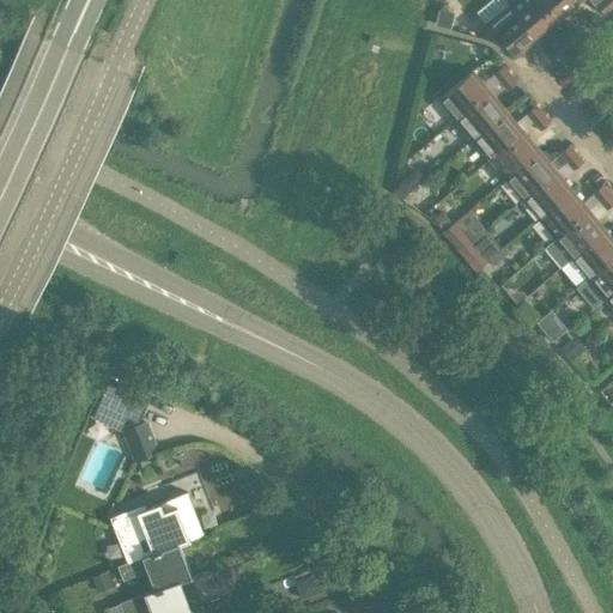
[(536,37),(557,20),(539,0),(504,0),(508,4),(509,4),(536,37)]
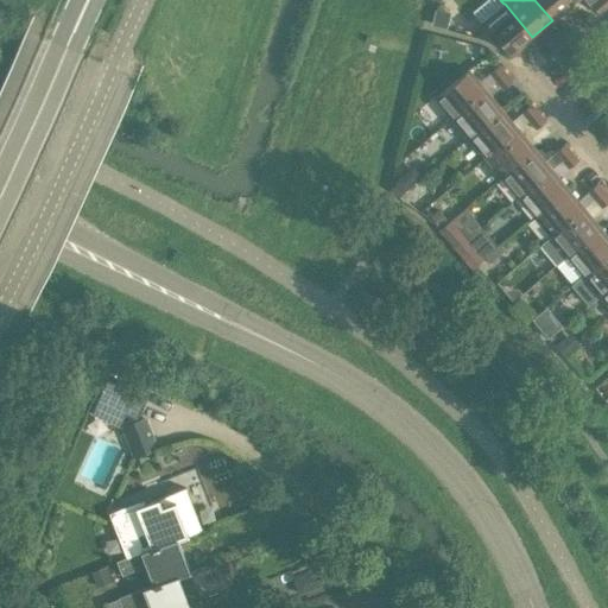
[(534,0),(552,20),(571,4),(568,0),(534,0)]
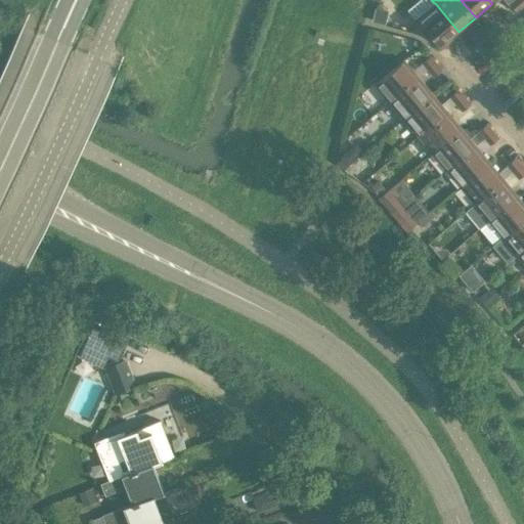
[(504,0),(509,5),(510,4),(516,11),(523,5),(518,0),(489,0),(492,3),(496,0),(504,0)]
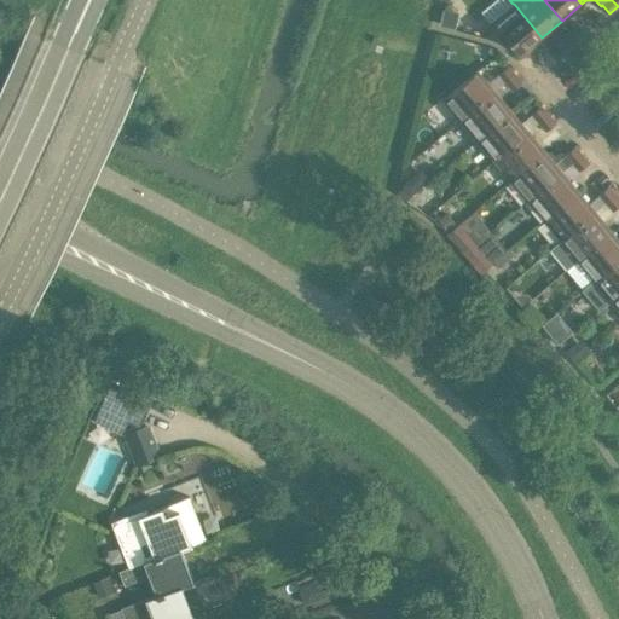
[(521,55),(542,38),(514,4),(513,4),(484,28),(492,38),(501,30),(521,55)]
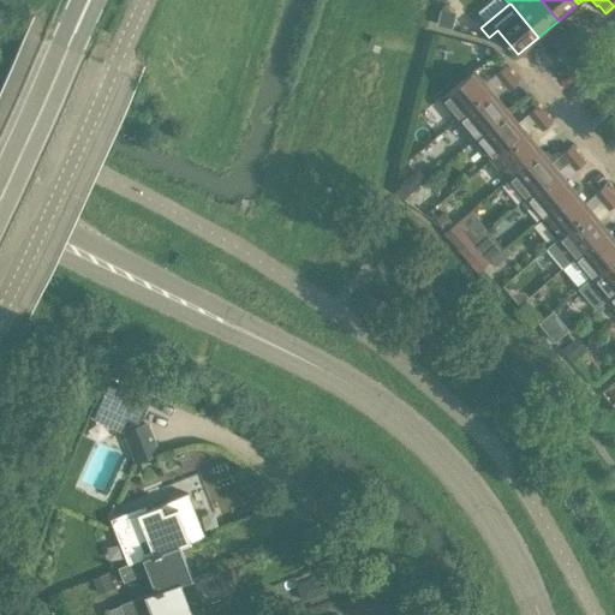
[(574,24),(566,30),(574,40),(581,33),(574,24)]
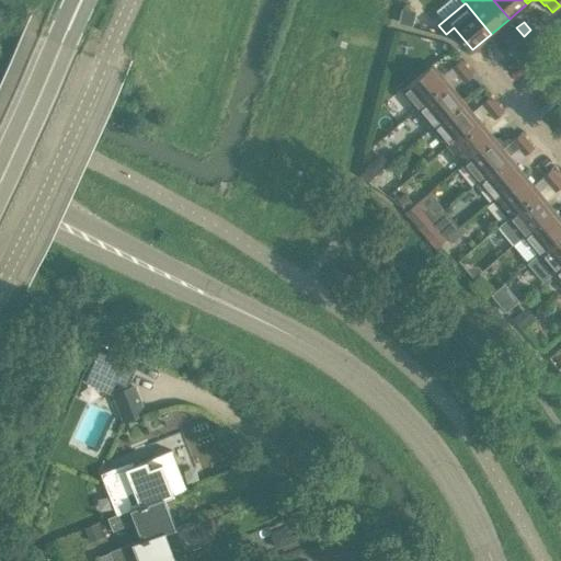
[(516,42),(524,36),(516,27),(510,34),(516,42)]
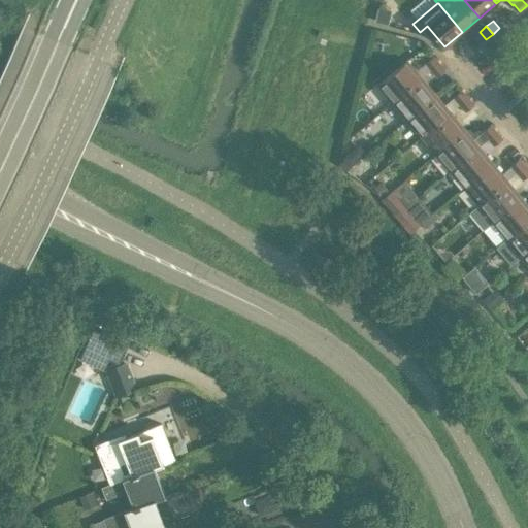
[(425,63),(431,70),(438,63),(432,56),(425,63)]
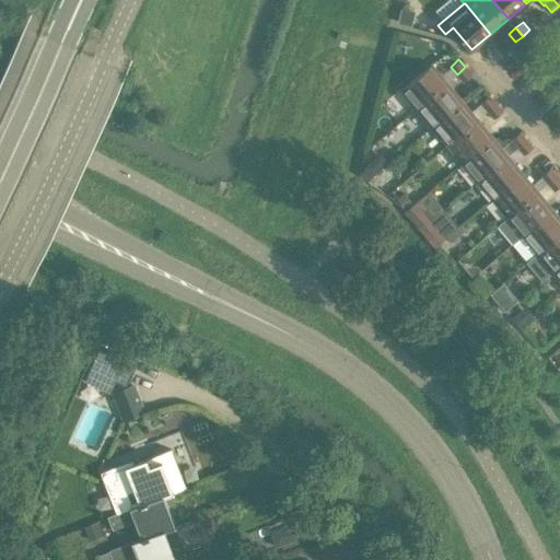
[(400,90),(416,108),(446,83),(431,63),(400,90)]
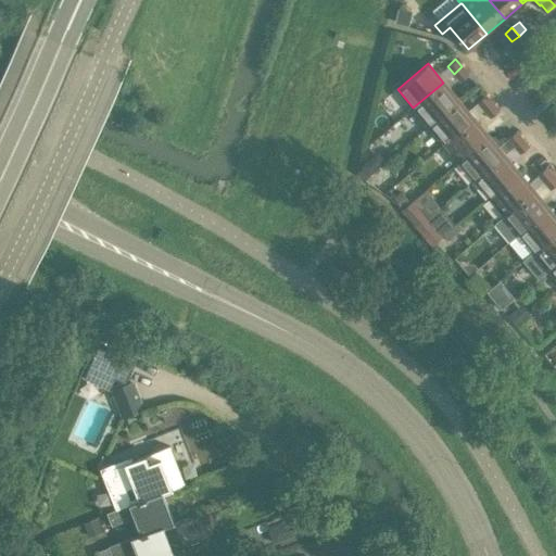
[(468,74),(462,66),(454,74),(459,81),(468,74)]
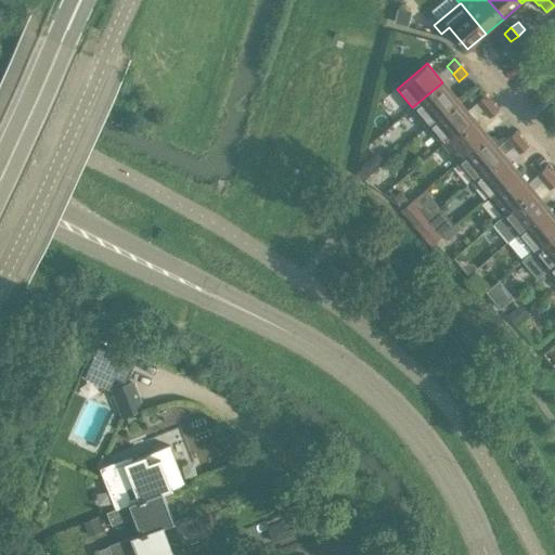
[(412,107),(427,126),(457,100),(442,82),(412,107)]
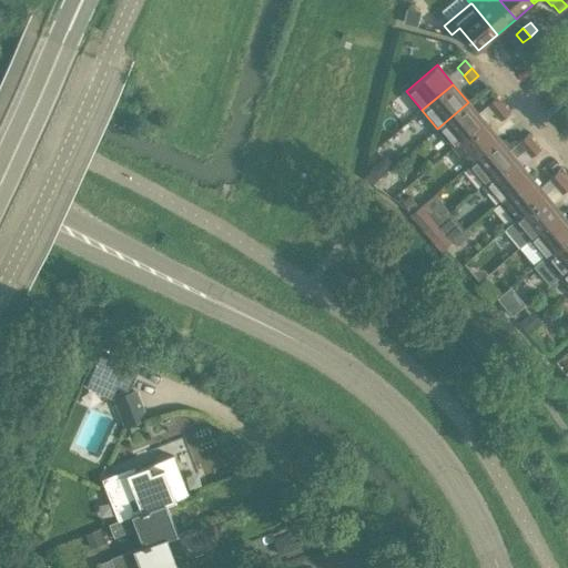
[(488,104),(495,112),(503,105),(496,98),(488,104)]
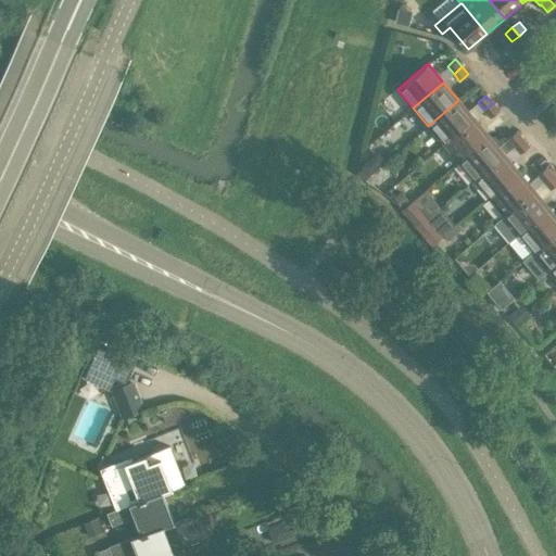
[(474,118),(458,100),(428,126),(443,143),(474,118)]
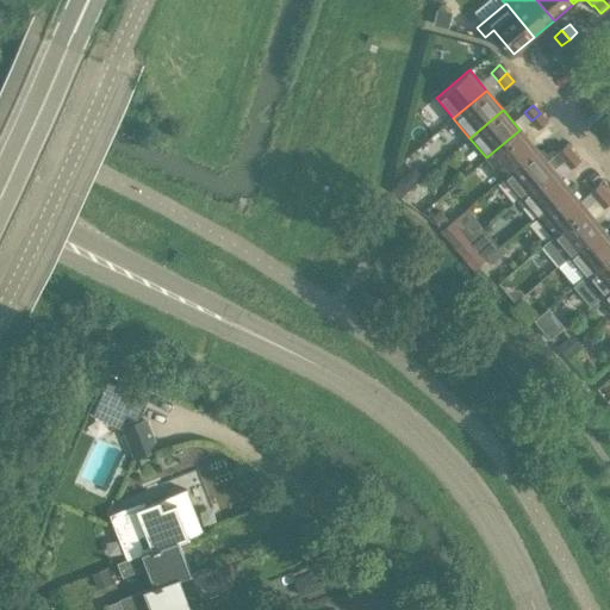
[(547,122),(540,113),(531,120),(537,129),(547,122)]
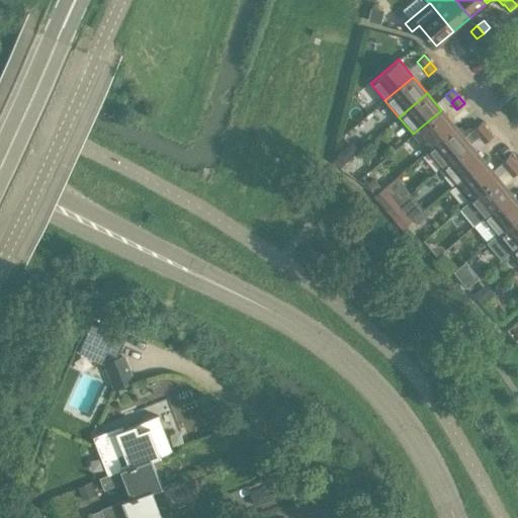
[(413,134),(427,151),(455,127),(441,110),(413,134)]
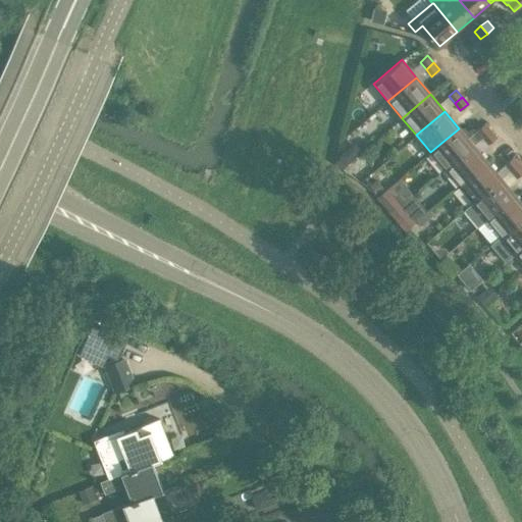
[(473,145),(482,137),(482,138),(490,131),(484,123),(467,139),(459,128),(430,152),(445,169),(473,145)]
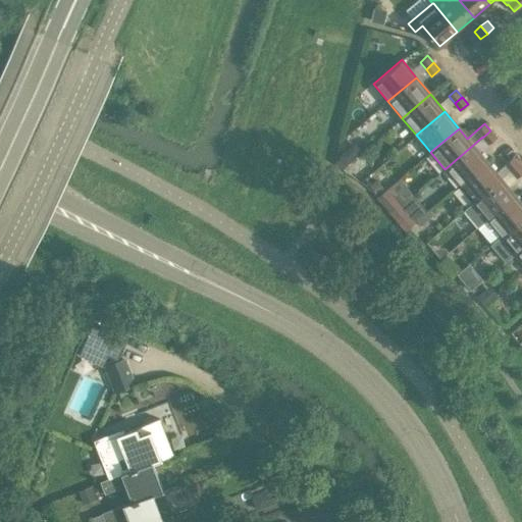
[(497,138),(490,131),(482,138),(488,144),(497,138)]
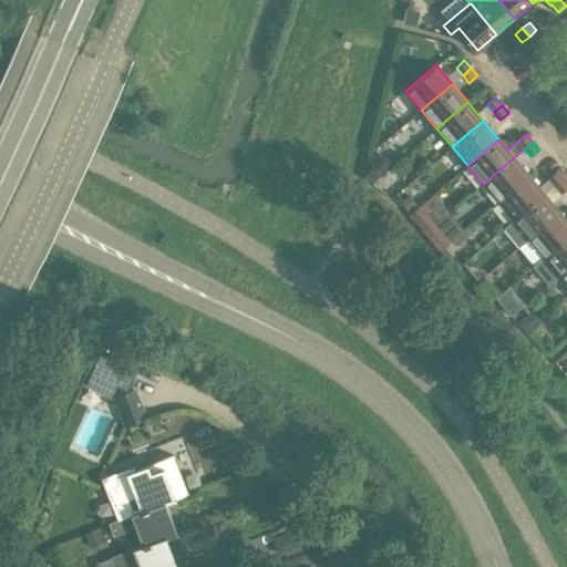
[(483,184),(498,202),(529,176),(514,157),(483,184)]
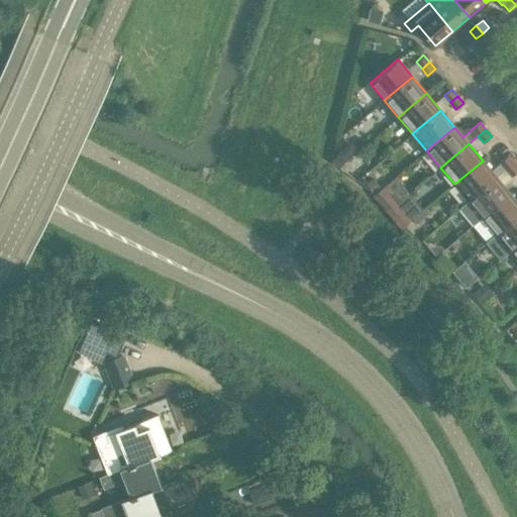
[(500,163),(506,170),(514,163),(508,157),(500,163)]
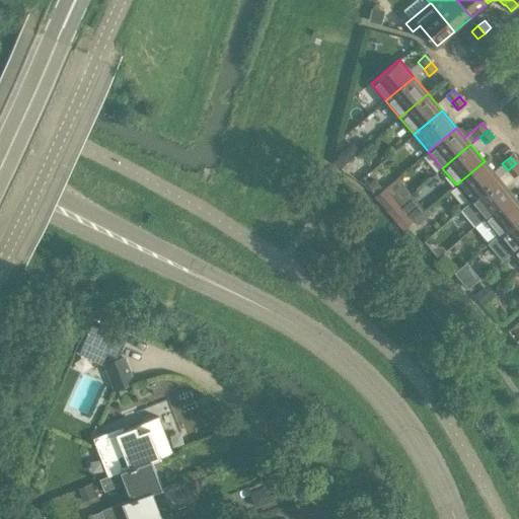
[(456,184),(470,202),(499,178),(485,161),(456,184)]
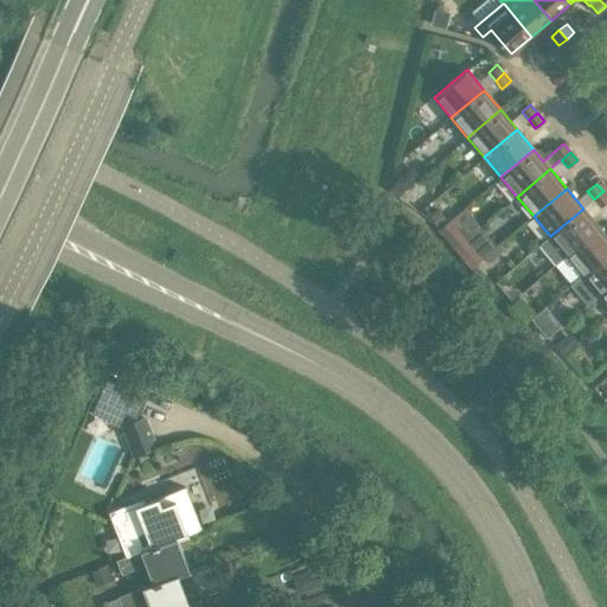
[(606,200),(606,196),(604,191),(594,199),(600,208),(606,200)]
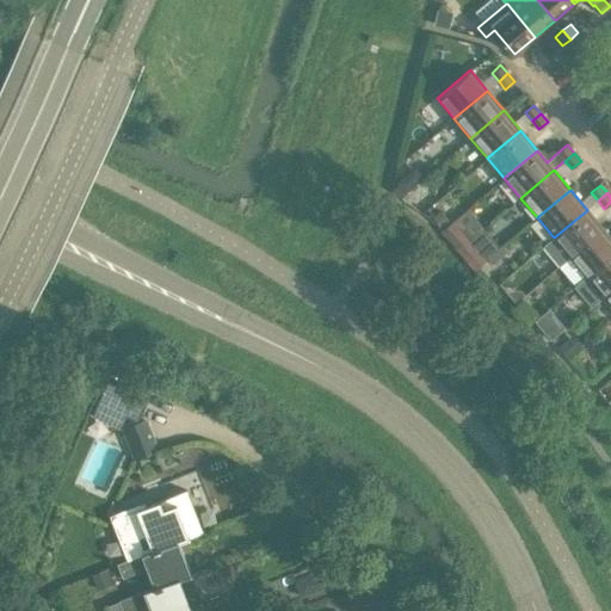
[(554,238),(569,257),(603,229),(587,210),(554,238)]
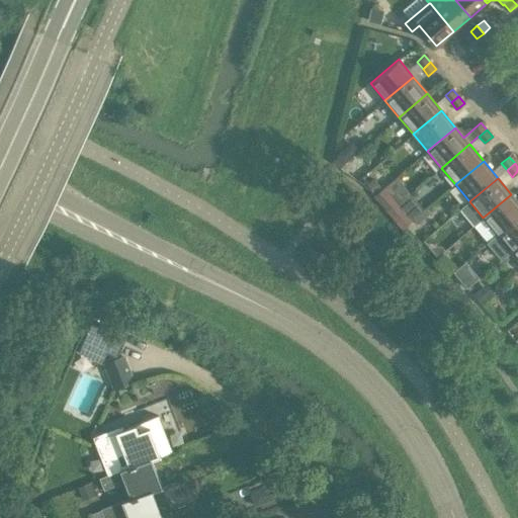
[(374,194),(389,211),(398,204),(383,186),(374,194)]
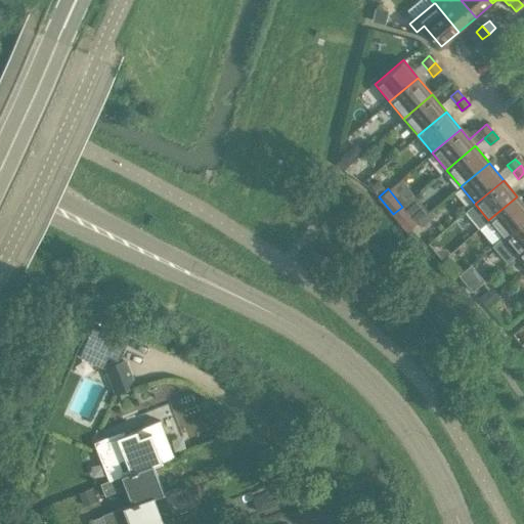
[(523,219),(523,204),(517,197),(488,220),(504,237),(523,219)]
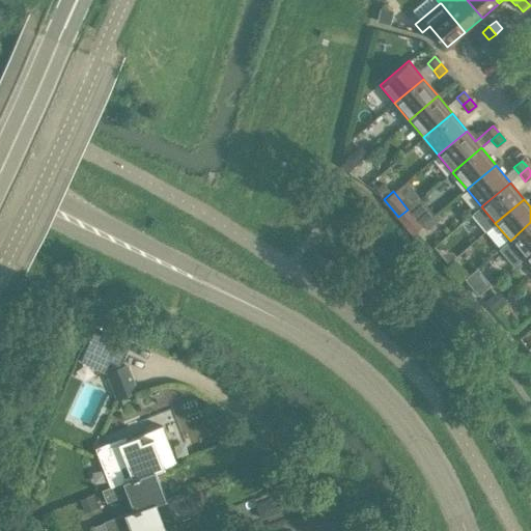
[(408,210),(398,217),(407,228),(417,220),(408,210)]
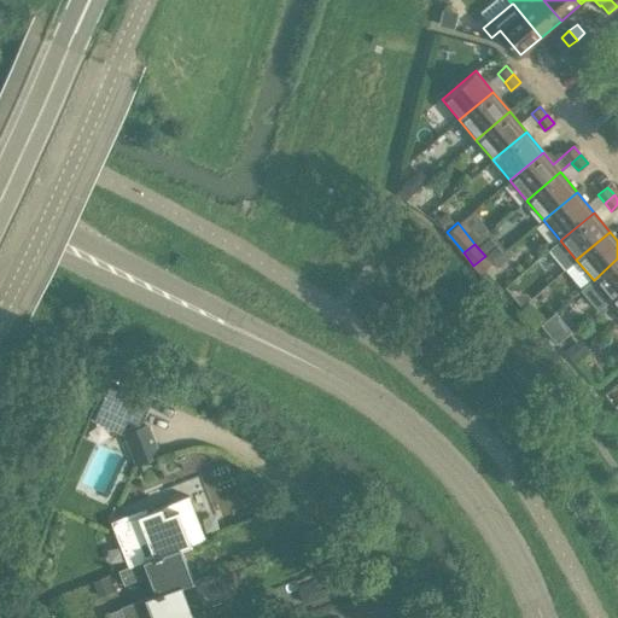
[(513,256),(507,249),(493,261),(499,268),(513,256)]
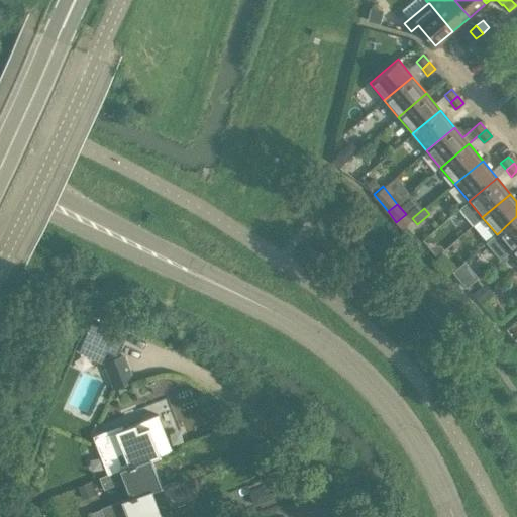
[(516,216),(497,234),(510,250),(516,244),(516,216)]
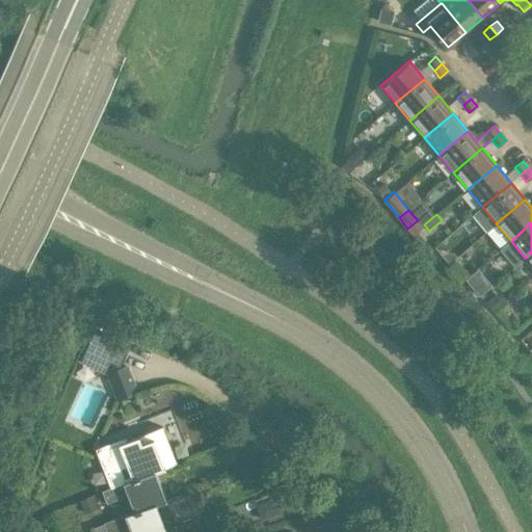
[(493,312),(494,312),(501,304),(494,296),(485,303),(493,312)]
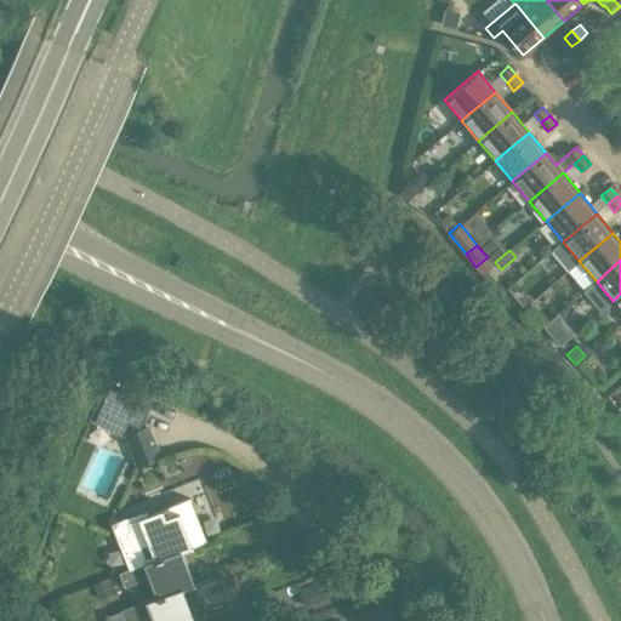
[(100,410),(140,428),(149,405),(109,387),(100,410)]
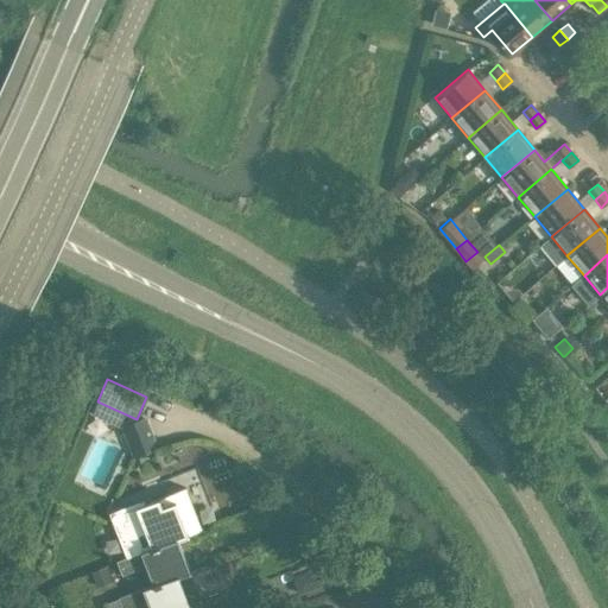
[(146,417),(120,426),(133,457),(158,448),(146,417)]
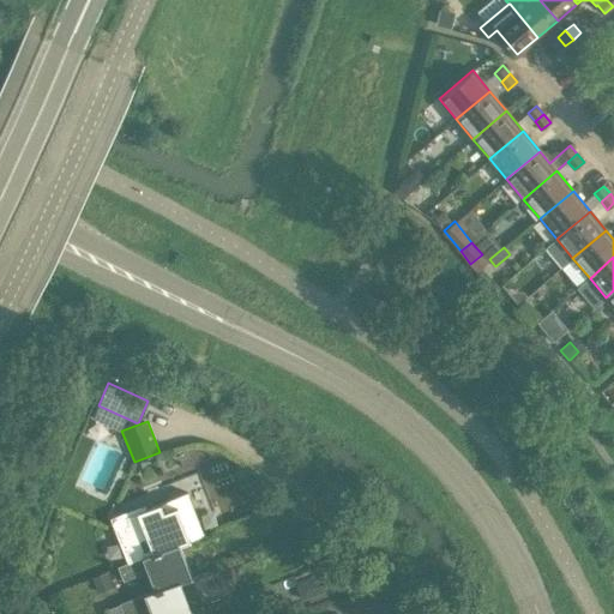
[(187,492),(161,503),(126,517),(128,525),(115,530),(121,543),(128,563),(130,561),(179,543),(180,545),(204,535),(187,492)]
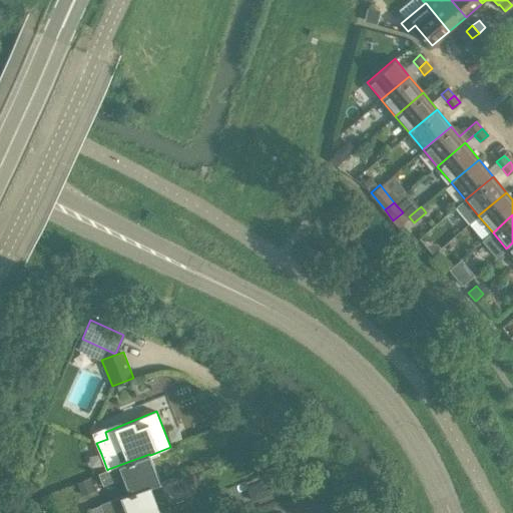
[(123,477),(130,492),(134,492),(150,485),(151,486),(160,483),(150,455),(149,454),(108,469),(107,470),(98,473),(102,485),(123,477)]
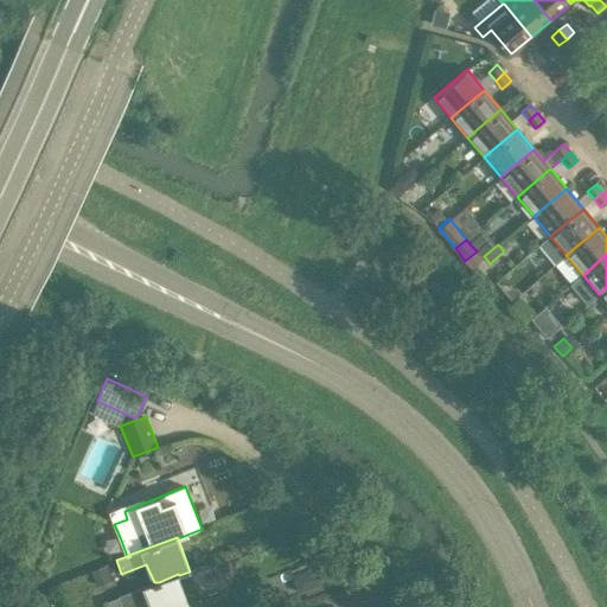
[(191,570),(190,572),(179,575),(178,574),(159,582),(154,582),(117,596),(122,606),(129,606),(147,600),(148,606),(191,606),(203,602),(191,570)]
